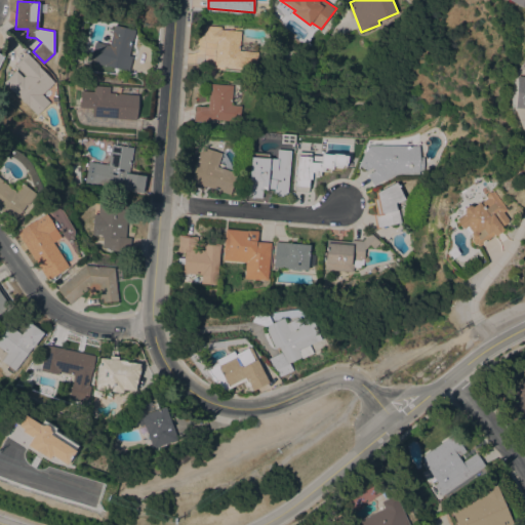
[(135,30),(129,55),(133,56),(129,71),(90,62),(95,41),(110,44),(115,25),(135,30)]
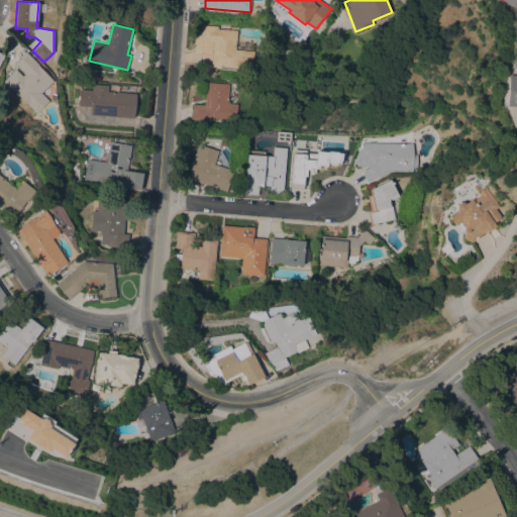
[(213,41),(201,40),(202,24),(218,26),(218,28),(237,30),(236,46),(253,47),(253,50),(254,50),(253,67),(211,64),(213,41)]
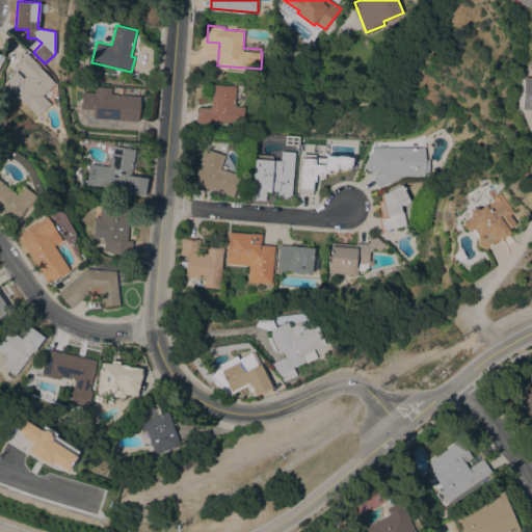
[(18,72),(20,70),(16,65),(27,53),(41,67),(40,68),(55,83),(43,95),(51,103),(37,116),(4,83),(17,71),(18,72)]
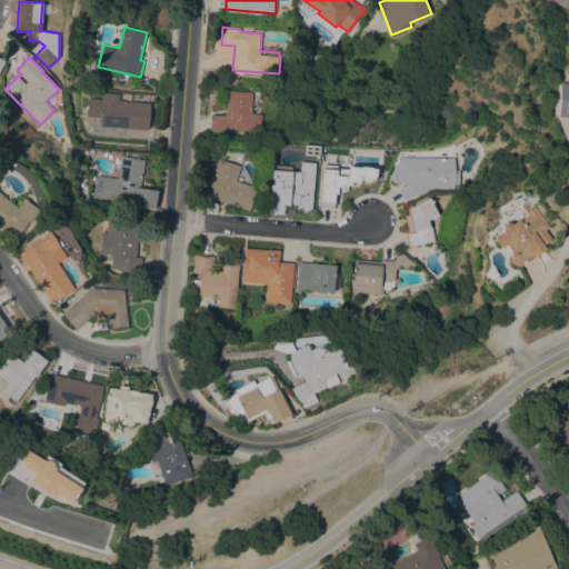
[(568,117),(555,117),(556,82),(568,82),(568,117)]
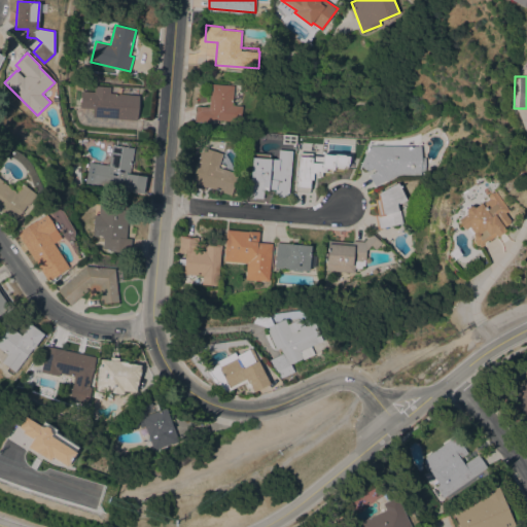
[(234,85),(233,105),(242,106),(242,121),(211,119),(211,121),(196,120),(197,106),(209,107),(211,83),(234,85)]
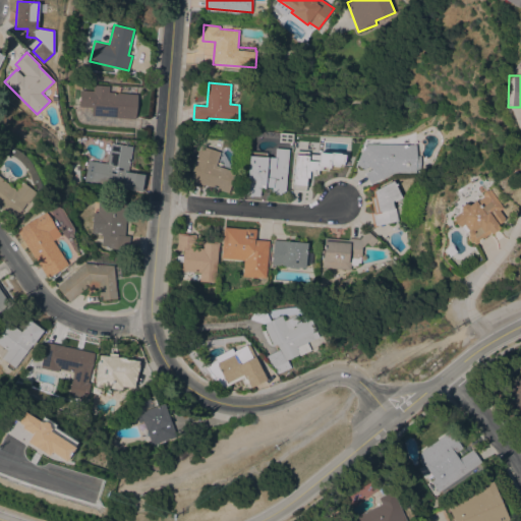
[(136,94),(135,118),(92,115),(93,107),(79,106),(80,90),(94,90),(94,84),(109,85),(109,92),(136,94)]
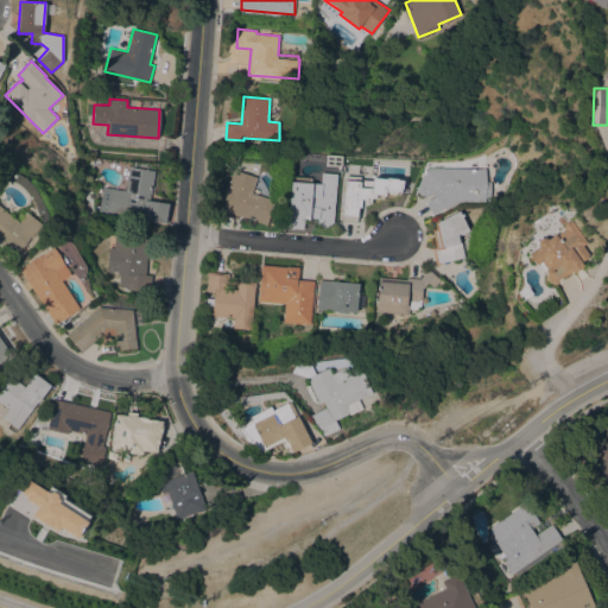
[(342,160),(341,166),(325,165),(325,160),(325,154),(331,154),(342,156),(342,160)]
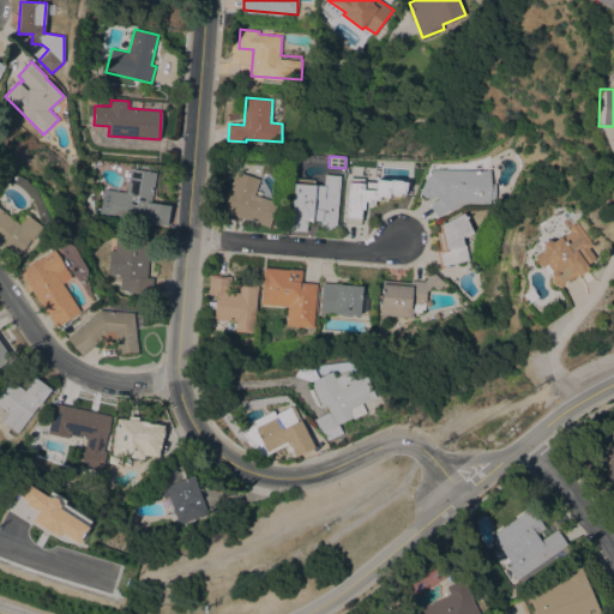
[(154,172),(156,172),(151,202),(170,205),(167,226),(143,222),(144,220),(106,214),(110,190),(127,192),(131,168),(133,168),(134,161),(155,163),(154,172)]
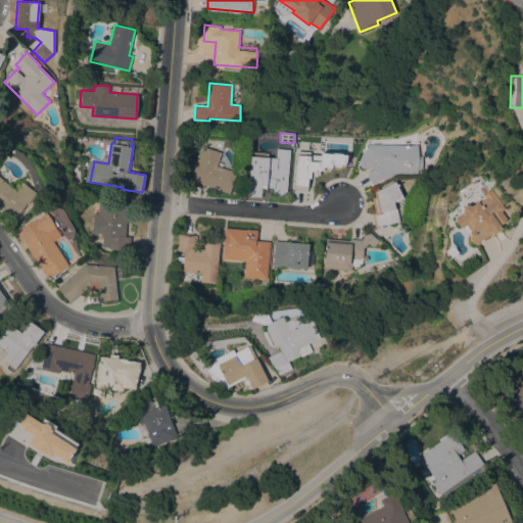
[(295,144),(312,145),(311,155),(329,156),(328,179),(308,178),(307,190),(292,189),(295,144)]
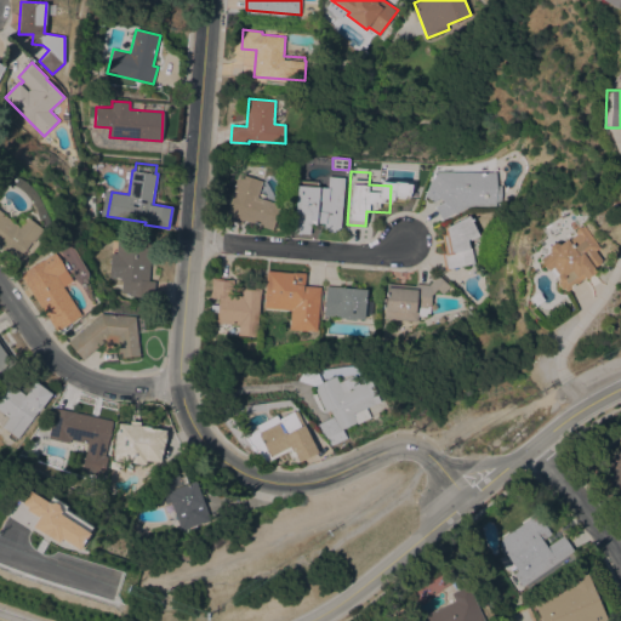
[(496,171),(497,184),(501,186),(501,201),(496,201),(496,208),(471,208),(457,214),(456,212),(442,220),(436,206),(443,200),(439,197),(434,200),(425,195),(429,183),(436,171),(496,171)]
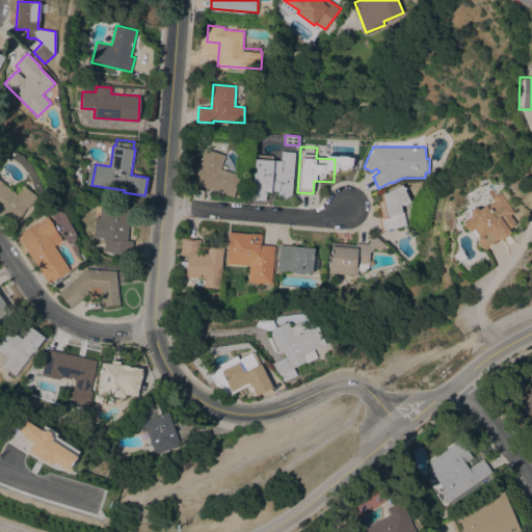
[(204,149),(224,155),(220,168),(240,175),(234,196),(208,188),(207,191),(192,187),(204,149)]
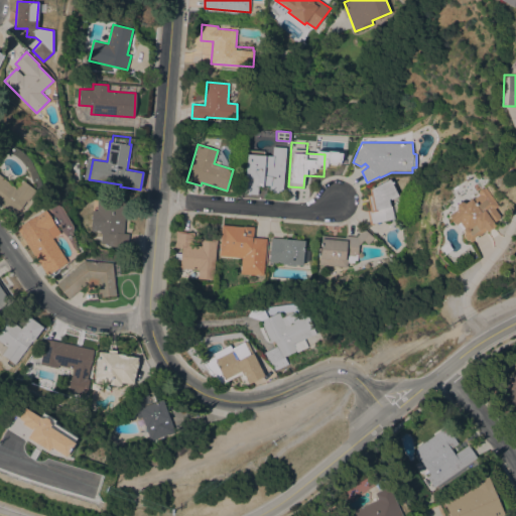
[(282,188),(280,188),(280,190),(278,190),(278,191),(271,191),(272,189),(269,189),(270,184),(262,184),(262,185),(258,185),(257,195),(245,194),(245,189),(243,189),(244,174),(245,174),(247,153),(248,154),(248,150),(264,151),(263,155),(271,155),(272,146),(286,147),(282,188)]
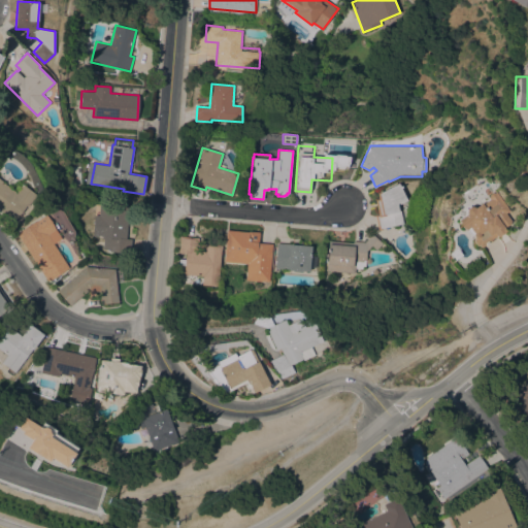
[(23,184),(36,194),(14,222),(0,210),(0,178),(17,192),(23,184)]
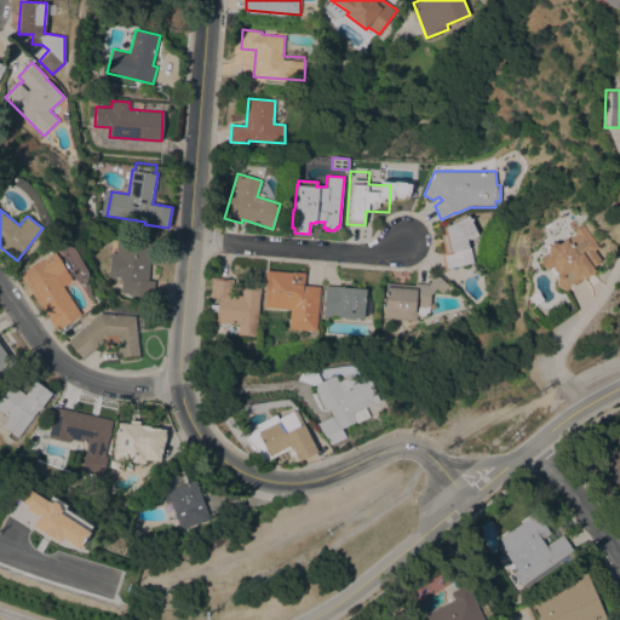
[(478,235),(469,240),(474,263),(448,268),(449,269),(445,270),(441,252),(445,252),(441,234),(445,233),(443,227),(469,214),(478,235)]
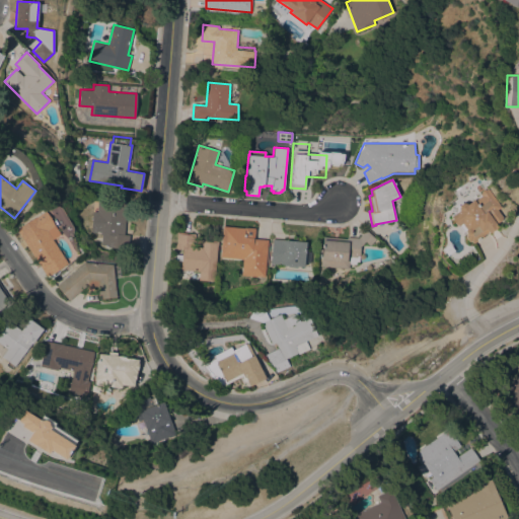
[(500,207),(496,209),(502,218),(495,223),(496,225),(471,243),(469,240),(468,241),(464,236),(466,234),(463,230),(462,231),(458,225),(456,226),(448,216),(457,210),(456,209),(457,205),(460,203),(464,203),(465,205),(471,199),(472,201),(479,196),(477,194),(479,193),(478,191),(482,189),(484,190),(486,189),(500,207)]
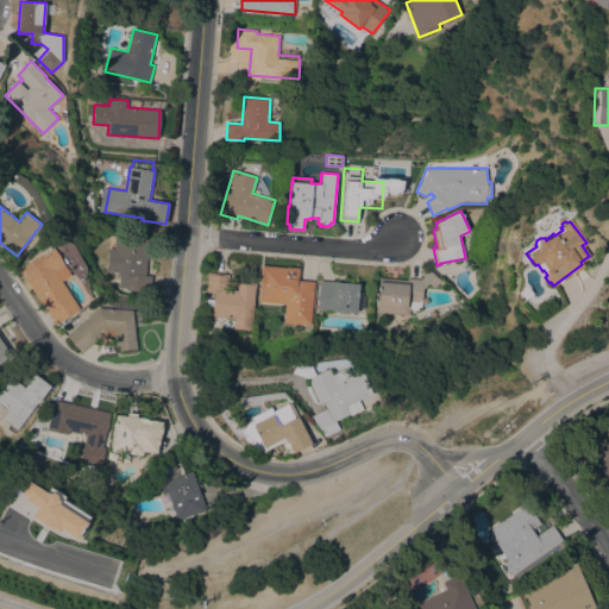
[(115,233),(150,237),(146,275),(152,275),(151,292),(127,289),(127,287),(119,287),(120,275),(118,275),(118,271),(107,271),(110,248),(114,248),(115,233)]
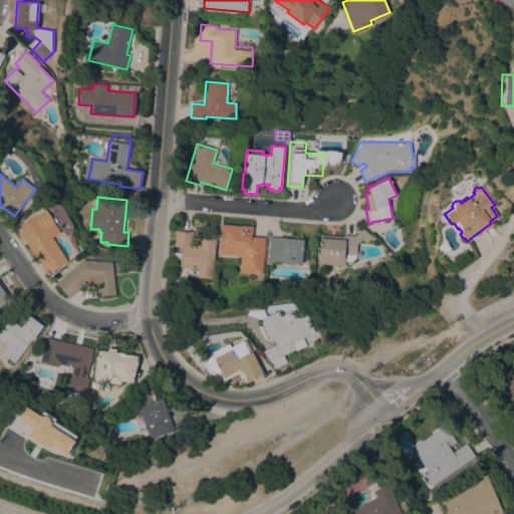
[(67,259),(46,273),(16,227),(45,208),(54,222),(45,227),(67,259)]
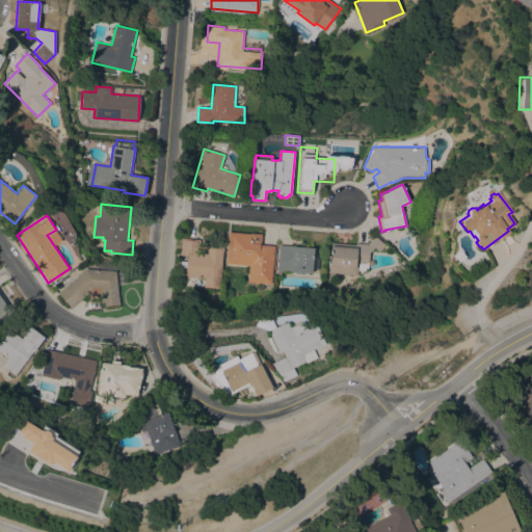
[(250,233),(262,234),(261,244),(274,245),(271,284),(248,282),(249,265),(225,263),(228,232),(250,233)]
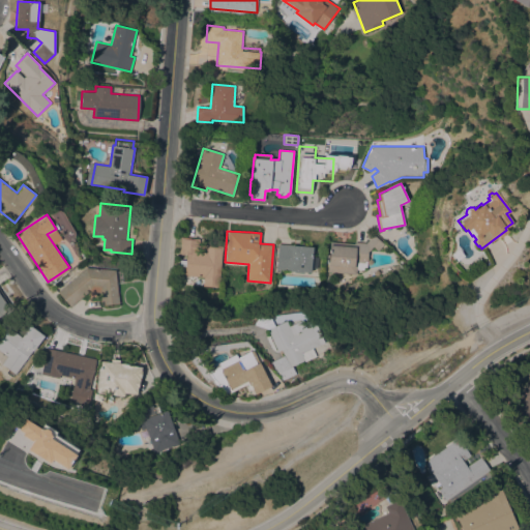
[(384,244),(378,251),(373,245),(369,251),(366,270),(357,269),(356,274),(327,272),(330,241),(355,243),(355,241),(366,242),(374,234),(384,244)]
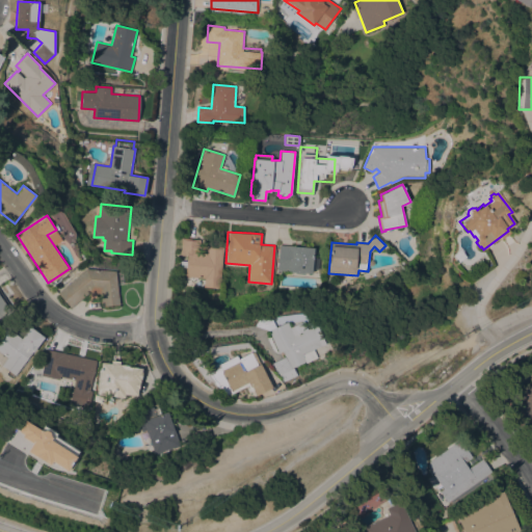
[(205,277),(185,276),(186,267),(181,267),(181,261),(187,261),(187,255),(181,255),(182,238),(201,239),(201,244),(214,245),(214,247),(223,247),(220,288),(205,287),(205,277)]
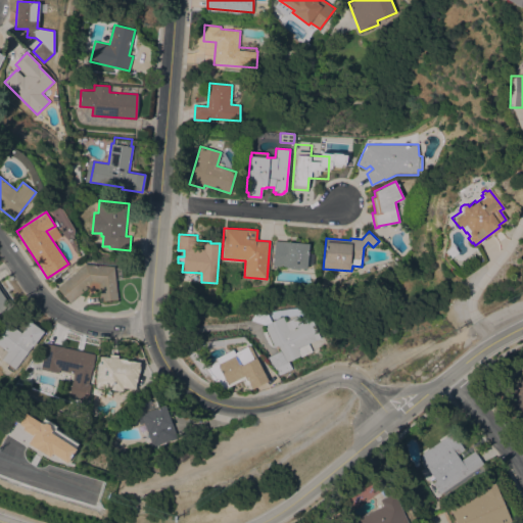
[(306,269),(300,268),(300,270),(290,269),(291,267),(273,266),(275,240),(310,243),(306,269)]
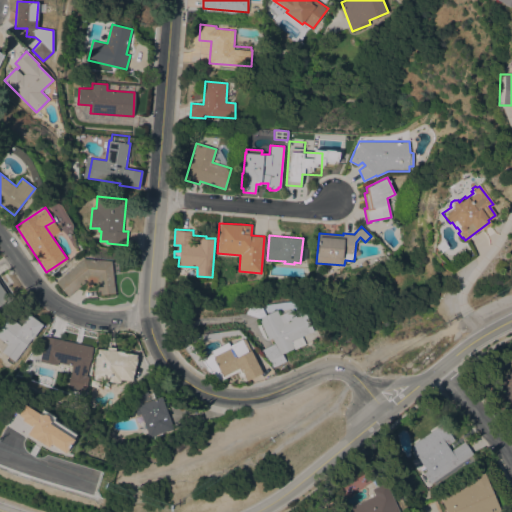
[(445,241),(445,244),(448,247),(441,252),(436,245),(443,239),(445,241)]
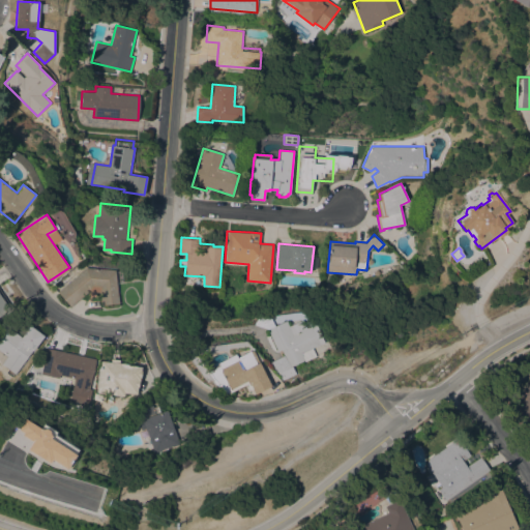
[(104,300),(100,300),(99,292),(88,291),(70,306),(58,291),(86,267),(115,269),(119,303),(105,304),(104,300)]
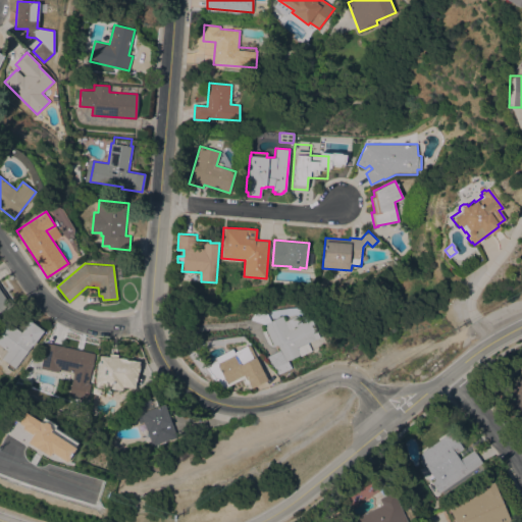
[(0,284),(12,303),(0,311),(0,284)]
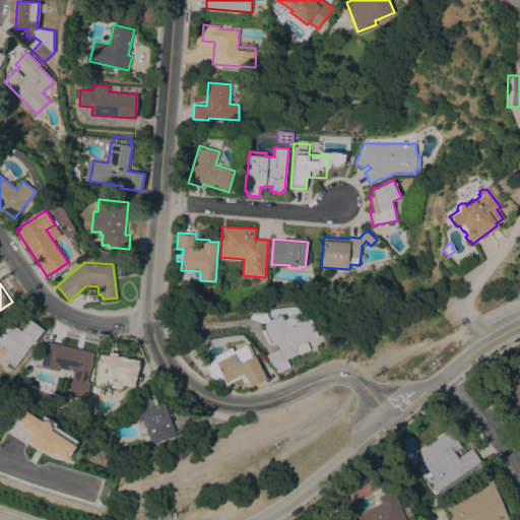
[(262,323),(280,314),(287,327),(306,319),(314,337),(304,342),(308,351),(300,355),(299,353),(286,359),(290,367),(276,373),(273,367),(271,368),(265,354),(278,348),(276,343),(272,344),(262,323)]
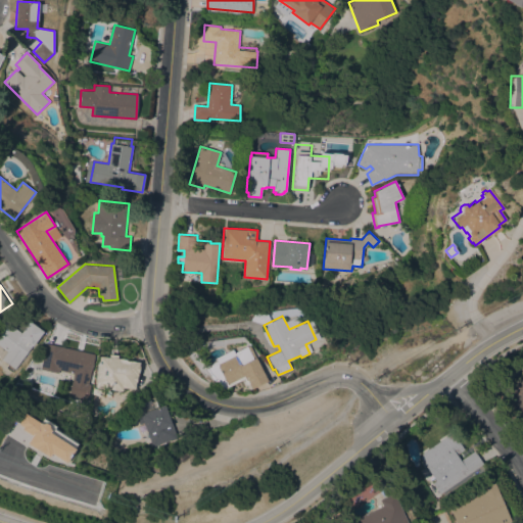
[(1,359),(7,350),(0,345),(0,328),(5,321),(21,332),(30,321),(44,331),(33,345),(32,344),(15,369),(1,359)]
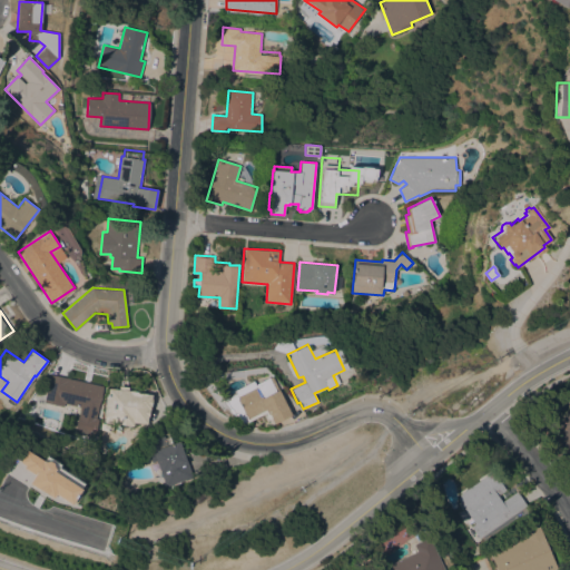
[(50,374),(104,385),(97,418),(99,419),(96,435),(76,431),(80,406),(65,403),(64,406),(45,402),(50,374)]
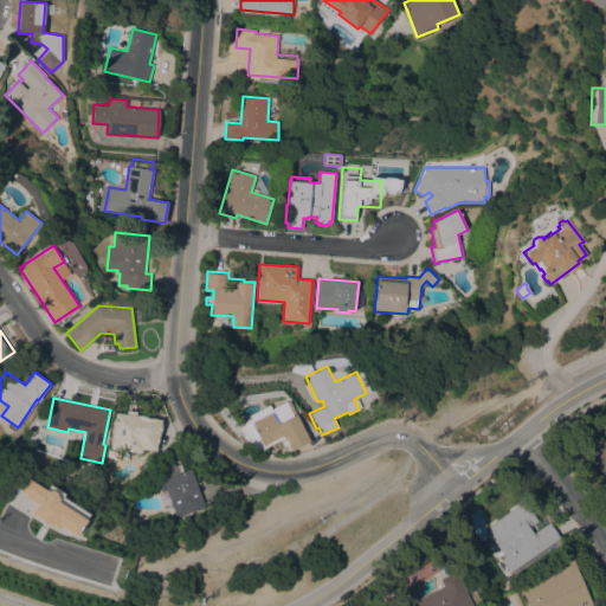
[(237,426),(251,418),(249,416),(270,405),(271,408),(289,400),(310,440),(292,450),(289,445),(284,447),(281,440),(265,447),(264,446),(257,451),(251,440),(249,442),(237,426)]
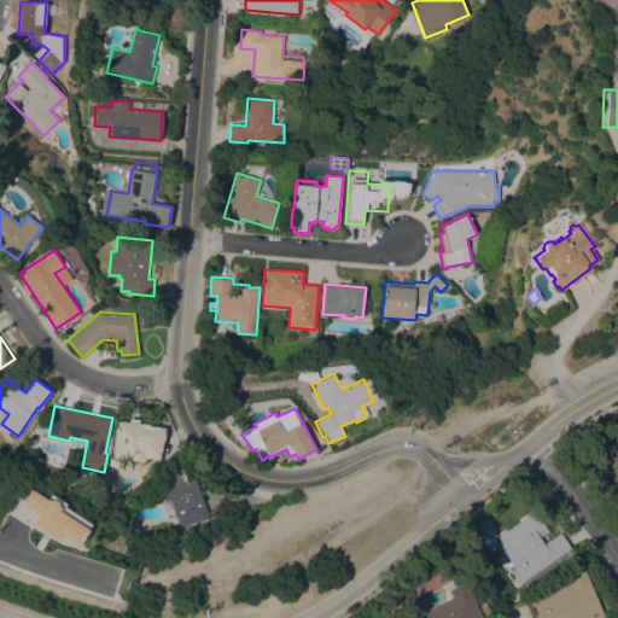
[(129,421),(129,418),(140,419),(139,423),(150,424),(149,426),(165,427),(163,444),(162,444),(162,452),(161,452),(159,459),(149,458),(147,460),(145,460),(143,461),(140,462),(136,462),(134,460),(114,458),(118,420),(129,421)]
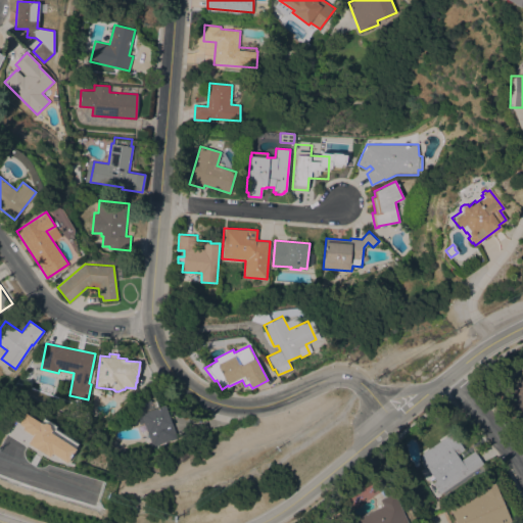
[(522,421),(502,396),(522,378),(522,421)]
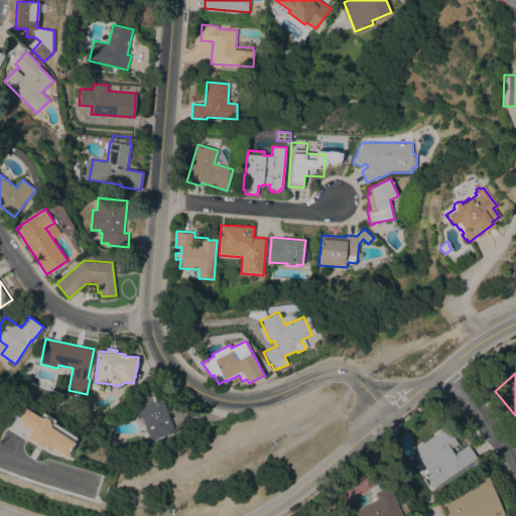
[(142,416),(137,418),(131,402),(148,395),(149,396),(153,394),(156,401),(162,398),(175,432),(168,434),(167,432),(150,439),(142,416)]
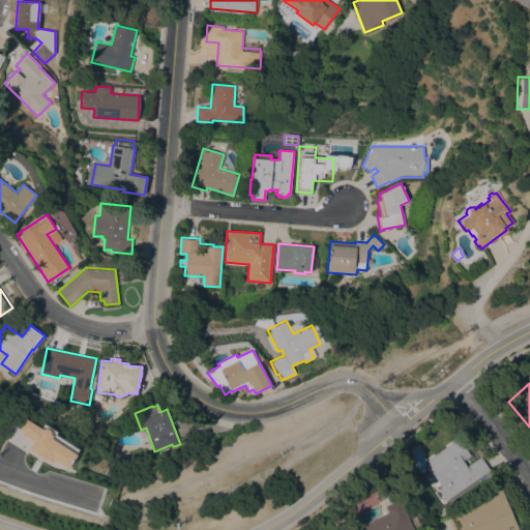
[(75,453),(47,438),(49,433),(22,418),(15,432),(31,441),(27,449),(66,470),(75,453)]
